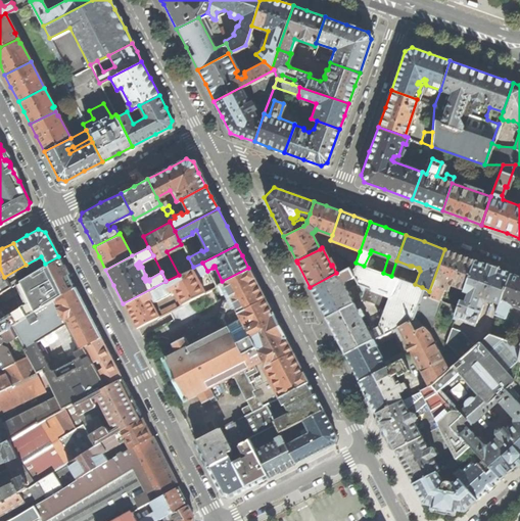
[(458,253),(444,249),(429,291),(427,296),(437,299),(442,288),(445,289),(448,283),(463,288),(473,259),(458,253)]
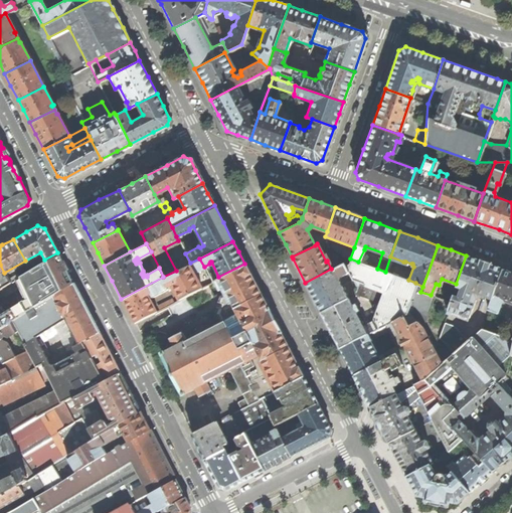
[(0,326),(10,321),(28,309),(71,283),(64,268),(57,252),(44,260),(15,278),(24,298),(0,313),(0,326)]
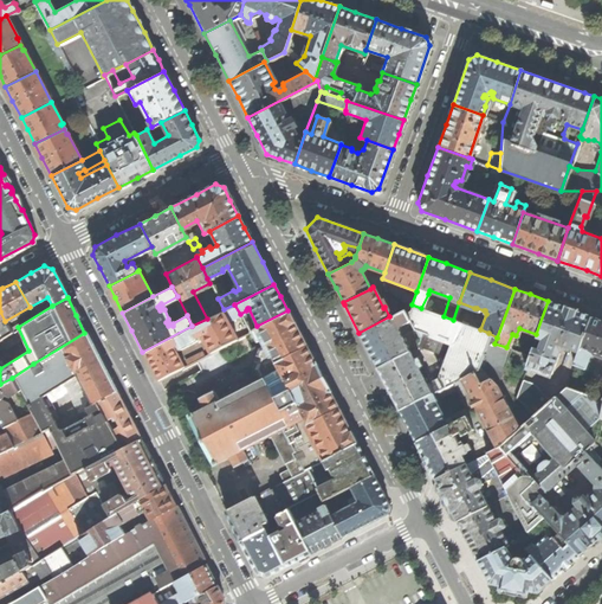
[(565,307),(548,301),(536,334),(535,336),(539,339),(536,348),(531,346),(525,364),(549,372),(557,351),(555,347),(558,345),(576,351),(589,316),(565,307)]
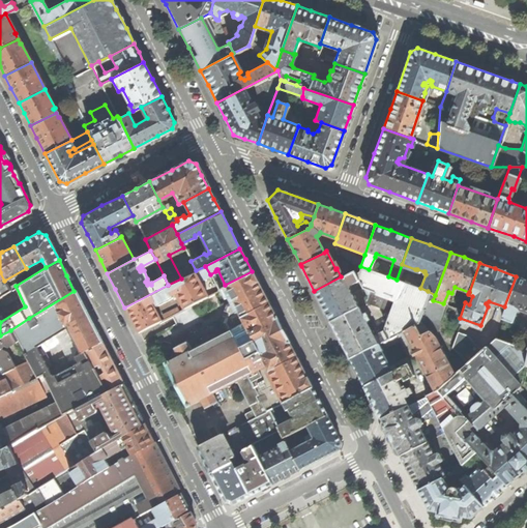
[(129,317),(137,330),(159,319),(156,314),(152,303),(154,302),(155,304),(176,293),(182,306),(205,295),(198,281),(210,274),(205,266),(196,270),(181,279),(168,285),(124,308),(129,317)]
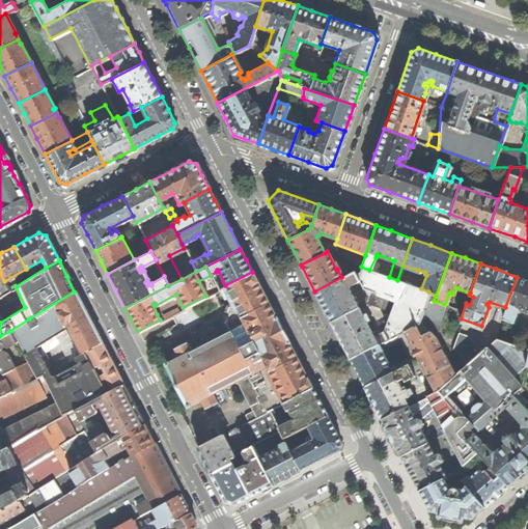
[(385,329),(390,337),(395,334),(417,323),(428,291),(421,288),(397,280),(389,277),(369,270),(361,267),(359,271),(355,273),(358,279),(366,295),(365,300),(392,309),(385,329)]
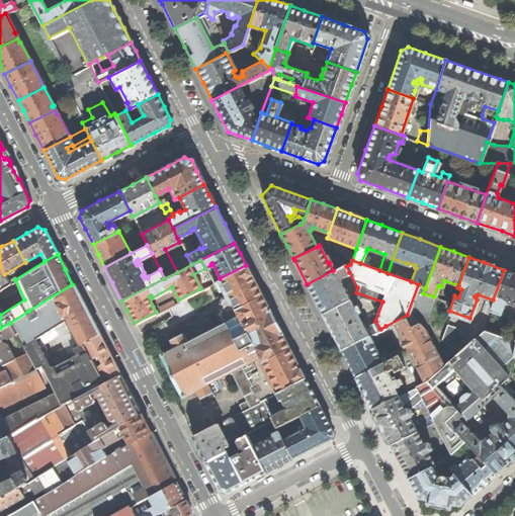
[(320,310),(322,313),(348,299),(339,281),(341,276),(349,272),(346,266),(345,264),(333,270),(307,284),(320,310)]
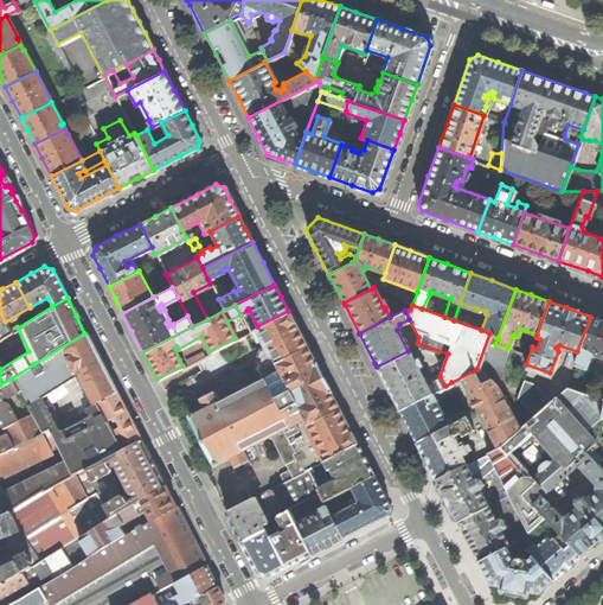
[(260,439),(267,435),(286,469),(289,477),(306,469),(315,464),(322,460),(355,443),(321,376),(288,311),(257,326),(248,331),(256,348),(251,361),(255,362),(252,369),(256,375),(260,376),(261,377),(252,382),(252,380),(250,381),(251,382),(244,387),(243,384),(242,386),(242,387),(235,392),(233,389),(232,390),(232,392),(225,396),(224,394),(223,395),(224,396),(216,401),(211,390),(198,397),(203,407),(188,415),(194,427),(194,426),(200,439),(207,452),(213,464),(228,456),(233,465),(241,462),(243,465),(249,462),(247,459),(241,449),(249,445),(249,446),(251,446),(250,444),(257,440),(258,441),(260,441),(260,439)]
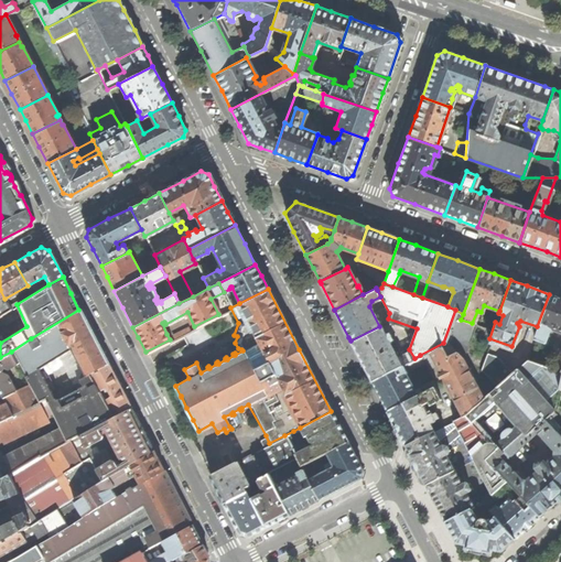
[(0,314),(10,307),(4,299),(0,290),(0,314)]
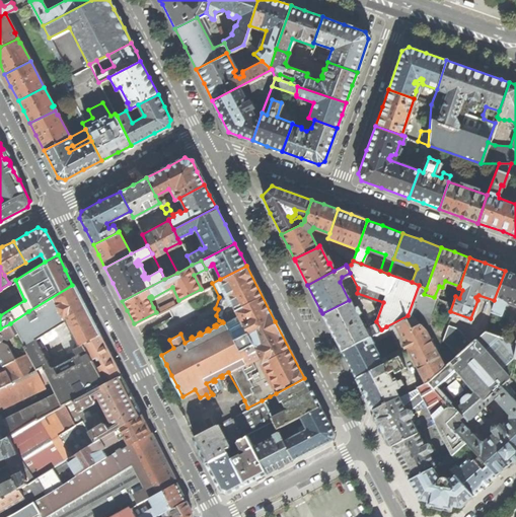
[(515,274),(505,271),(494,300),(491,311),(499,315),(505,300),(515,304),(515,274)]
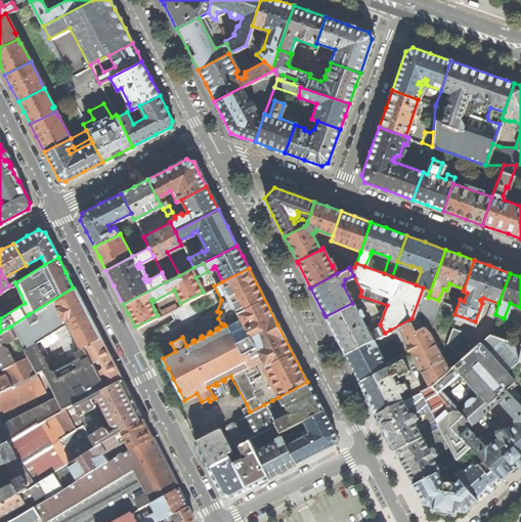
[(104,386),(83,346),(76,350),(76,349),(73,351),(76,357),(52,370),(49,365),(50,364),(38,340),(52,331),(64,323),(69,331),(91,319),(81,302),(74,287),(73,288),(29,314),(10,327),(35,373),(41,370),(55,397),(60,409),(63,407),(104,386)]
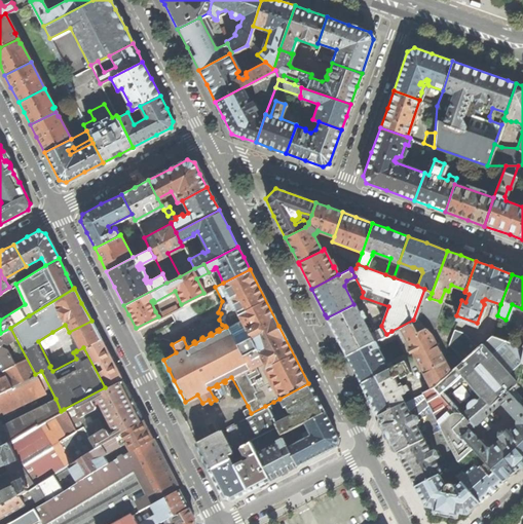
[(405,339),(430,387),(434,385),(450,370),(430,333),(424,327),(426,327),(426,326),(430,328),(432,325),(440,301),(430,298),(432,293),(424,289),(413,320),(391,331),(398,343),(405,339)]
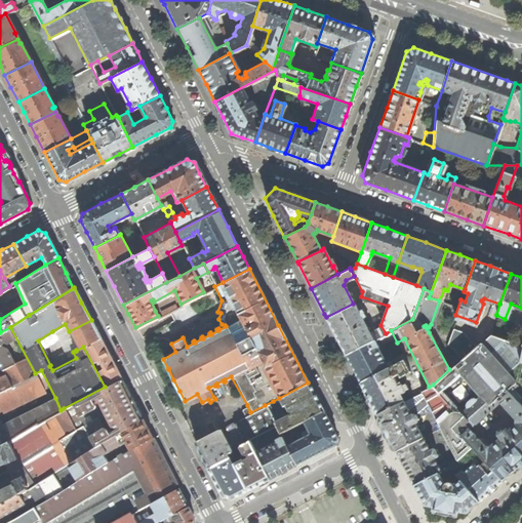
[(172,302),(155,311),(158,316),(175,307),(172,302)]
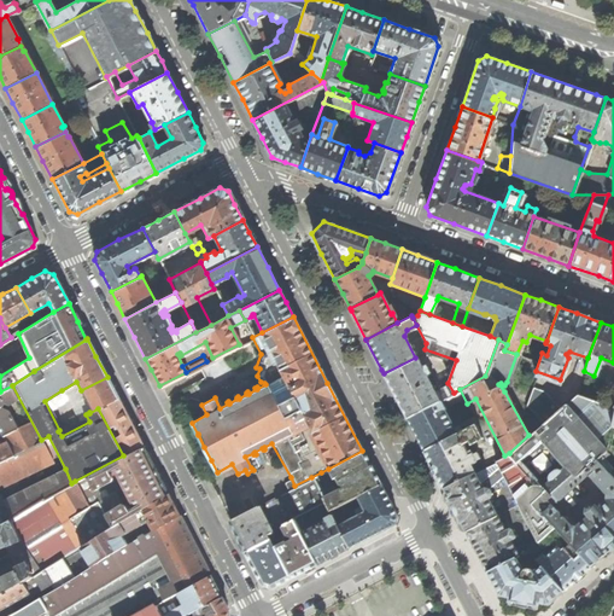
[(439,400),(454,393),(448,383),(433,390),(425,375),(426,372),(427,371),(425,365),(424,366),(421,366),(416,358),(415,358),(384,373),(395,395),(405,417),(439,400)]
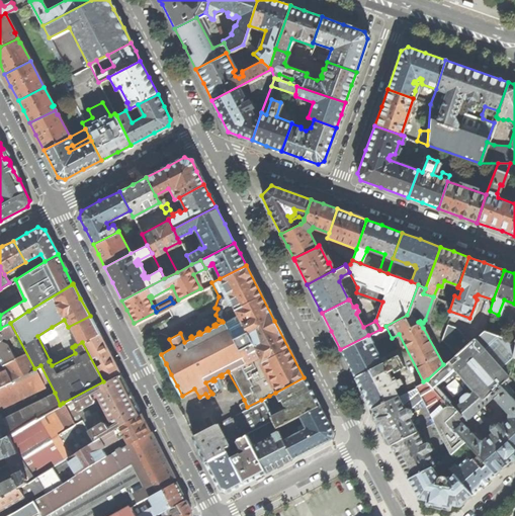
[(90,316),(68,327),(66,328),(75,345),(75,346),(82,342),(99,333),(93,323),(90,316)]
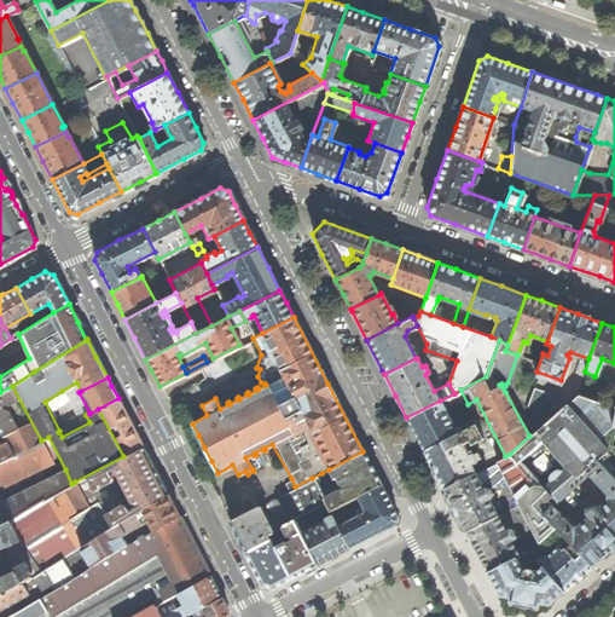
[(77,420),(86,415),(90,413),(79,392),(81,391),(76,382),(62,391),(77,420)]
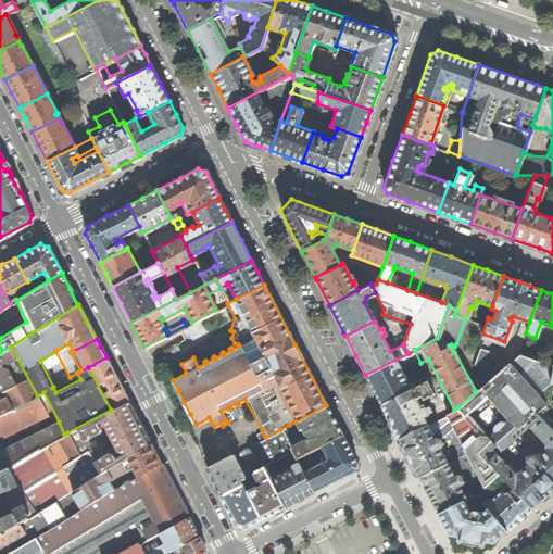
[(37,395),(11,347),(0,352),(0,387),(4,397),(11,408),(37,395)]
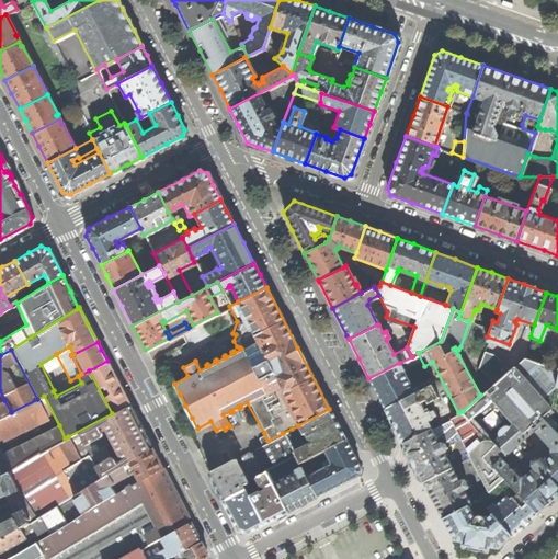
[(476,366),(493,383),(508,371),(491,353),(481,350),(476,366)]
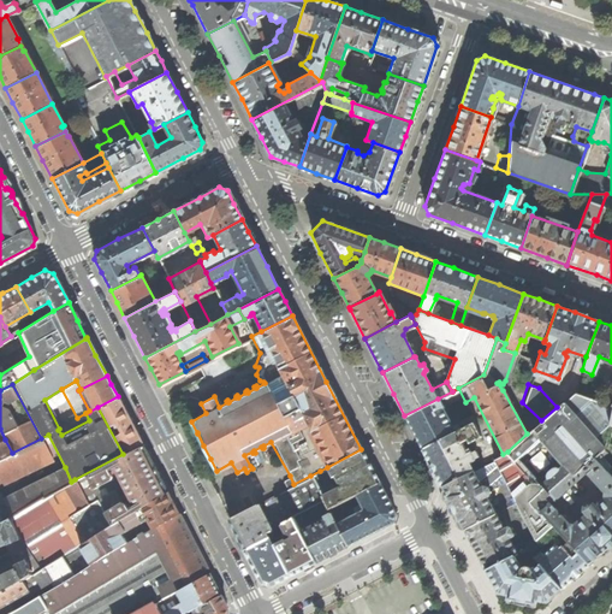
[(527,434),(507,452),(529,494),(536,507),(540,511),(548,502),(584,471),(595,460),(593,456),(602,448),(604,442),(607,423),(611,406),(608,405),(574,393),(557,407),(541,420),(527,434)]
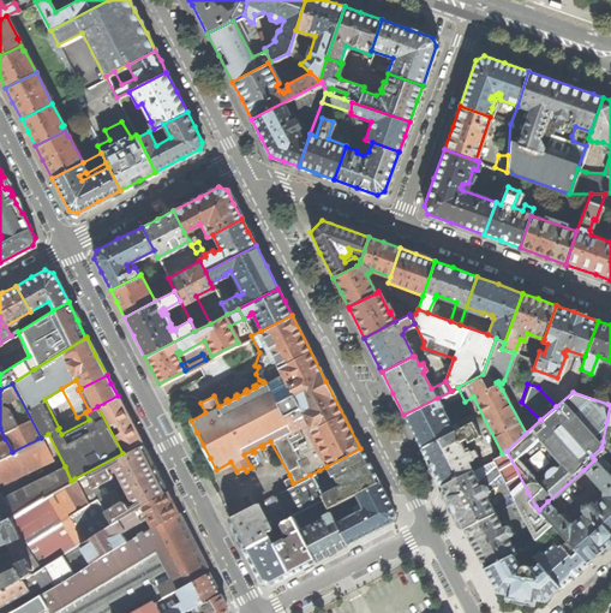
[(129,418),(118,396),(97,406),(123,453),(142,442),(129,418)]
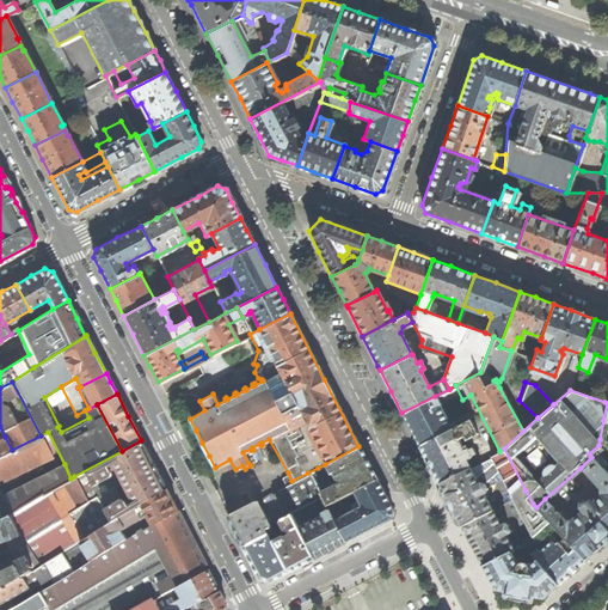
[(410,427),(418,445),(450,428),(470,419),(471,418),(468,410),(453,419),(454,420),(448,424),(437,404),(440,403),(435,396),(401,413),(410,427)]
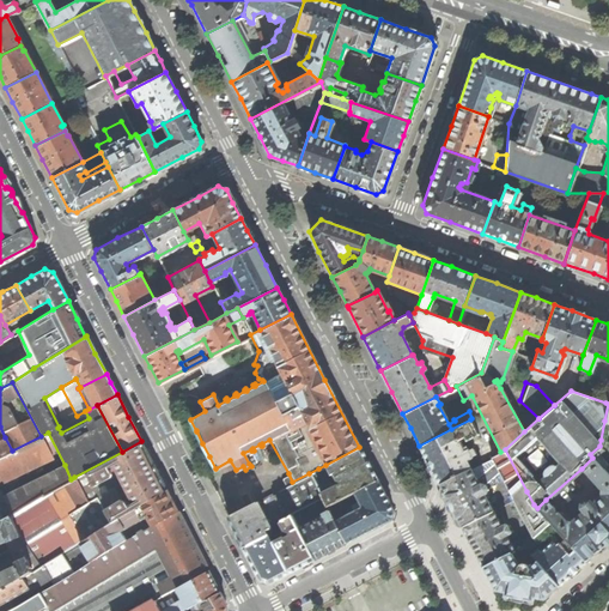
[(470,419),(451,429),(456,439),(464,435),(466,437),(467,437),(477,433),(470,419)]
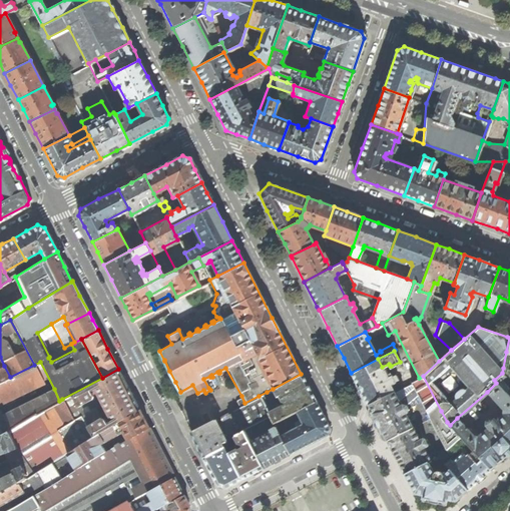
[(382,367),(378,359),(351,373),(358,387),(368,404),(392,391),(389,385),(393,383),(393,381),(391,376),(390,373),(388,373),(385,374),(382,367)]
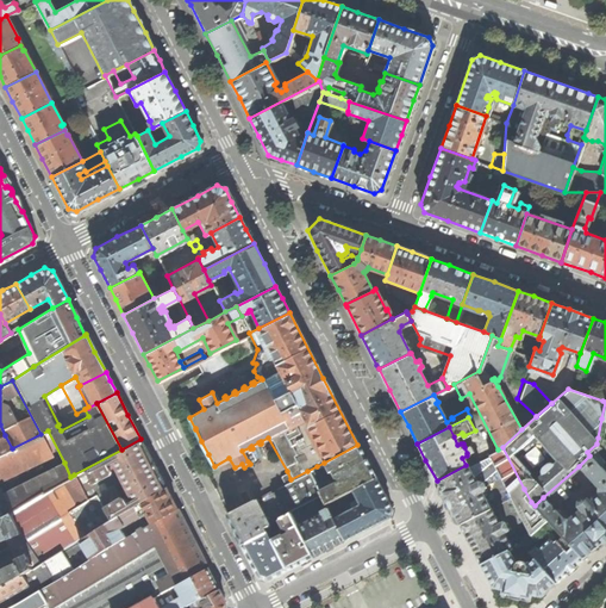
[(13,448),(0,456),(0,477),(49,452),(41,434),(12,448),(13,448)]
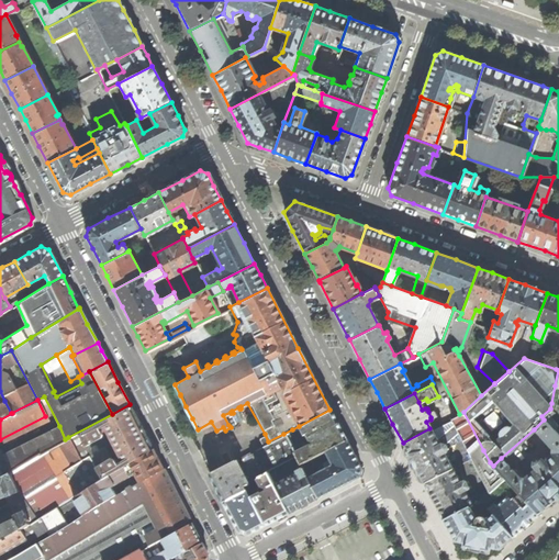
[(0,420),(12,413),(11,413),(4,401),(0,403),(0,420)]
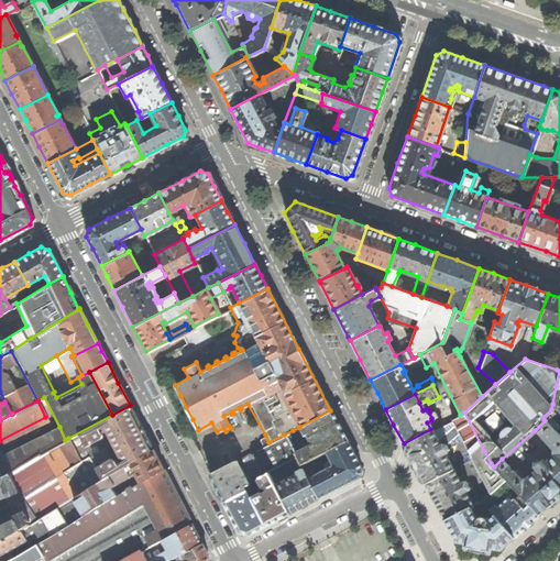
[(552,429),(559,422),(559,405),(552,404),(551,409),(542,417),(545,420),(552,429)]
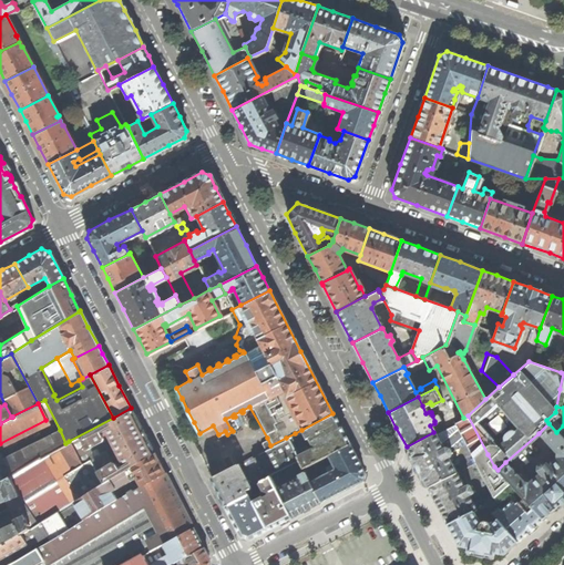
[(61,475),(77,499),(102,482),(153,452),(142,430),(131,408),(113,418),(69,441),(80,463),(61,475)]
